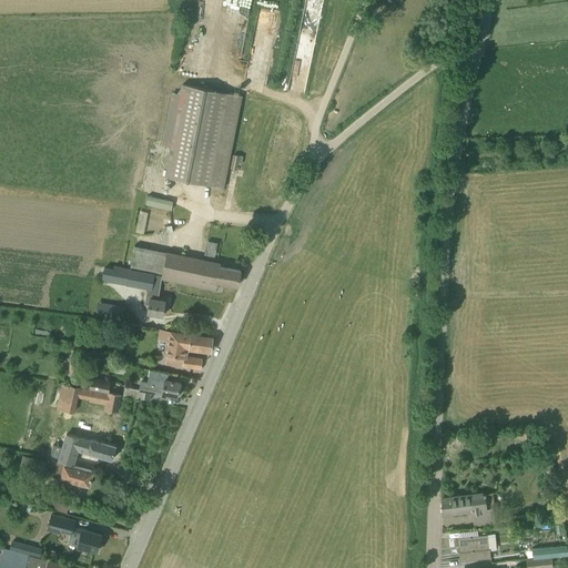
[(255,17),(254,16),(246,81),(269,84),(277,14),(271,13),(272,6),(257,3),(255,17)]
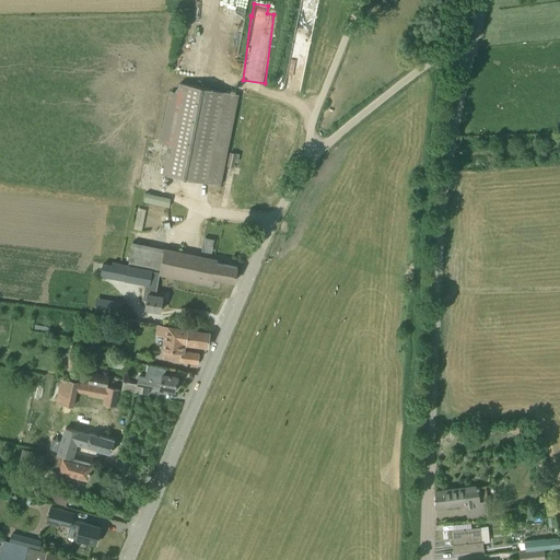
[(240,94),(224,92),(181,83),(178,92),(170,90),(160,142),(168,143),(163,174),(207,183),(221,186),(240,94)]
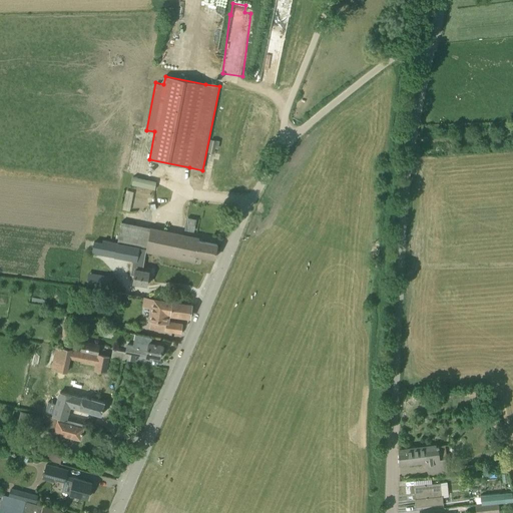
[(219,141),(210,139),(207,152),(214,153),(215,148),(218,149),(219,141)]
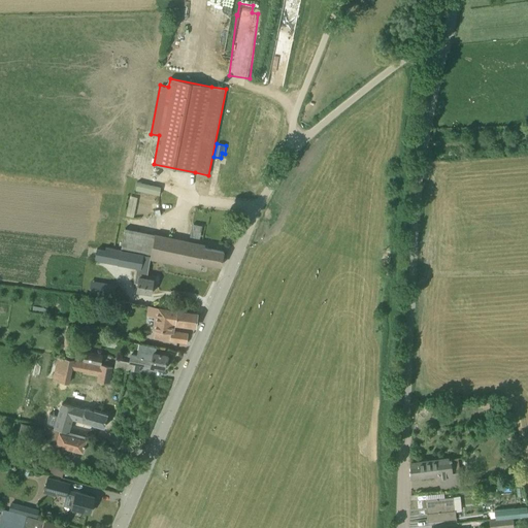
[(159,195),(160,195),(161,187),(160,187),(150,185),(138,182),(136,190),(159,195)]
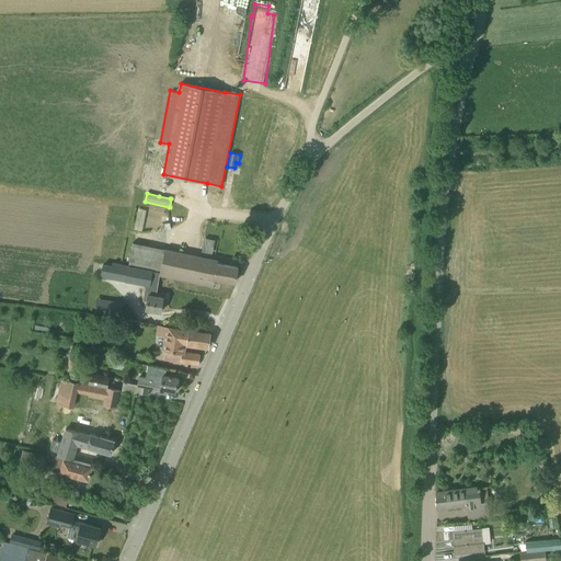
[(214,287),(215,278),(235,283),(238,267),(227,265),(217,263),(218,261),(133,243),(128,266),(157,272),(159,272),(159,275),(195,283),(214,287)]
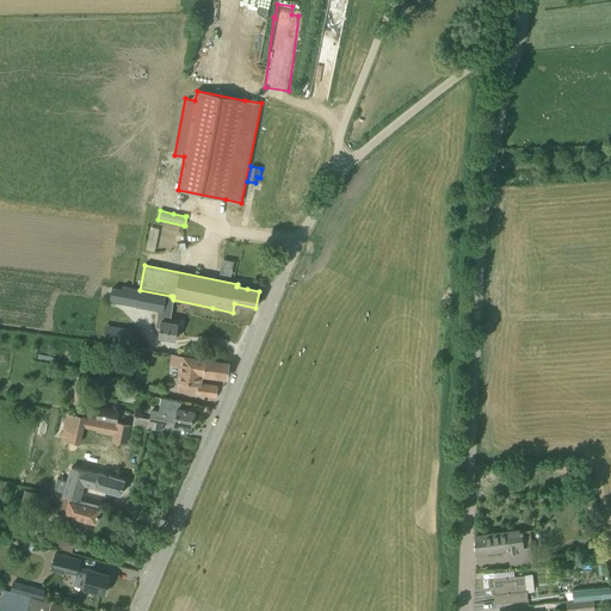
[(136,307),(140,290),(124,287),(123,290),(111,289),(110,302),(136,307)]
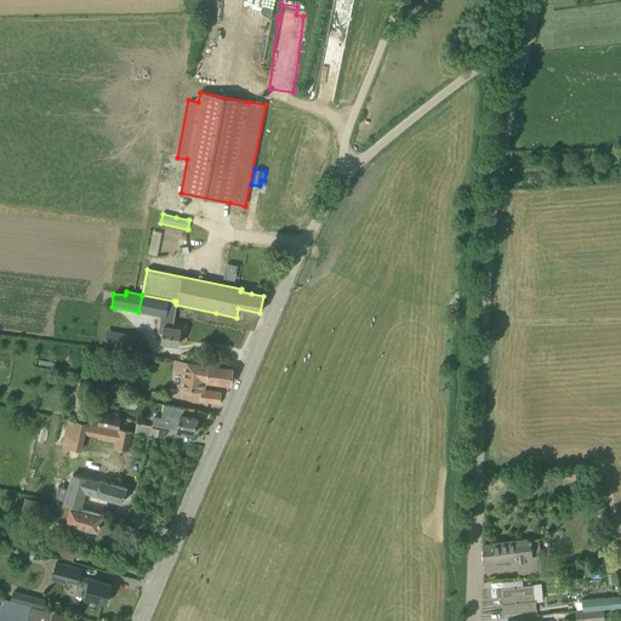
[(164,317),(160,342),(178,346),(181,329),(172,328),(175,313),(172,313),(174,301),(142,295),(138,312),(164,317)]
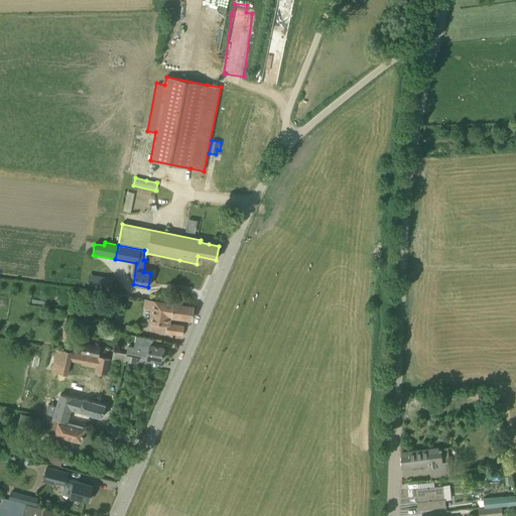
[(120,305),(122,295),(109,293),(107,303),(120,305)]
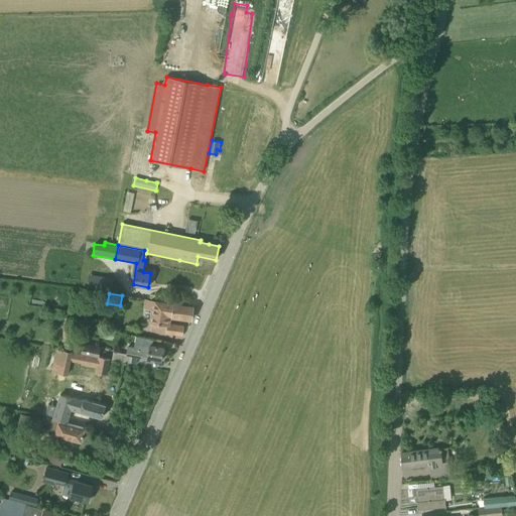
[(151,323),(168,326),(168,324),(170,314),(191,318),(192,306),(153,300),(152,309),(149,323),(151,323)]
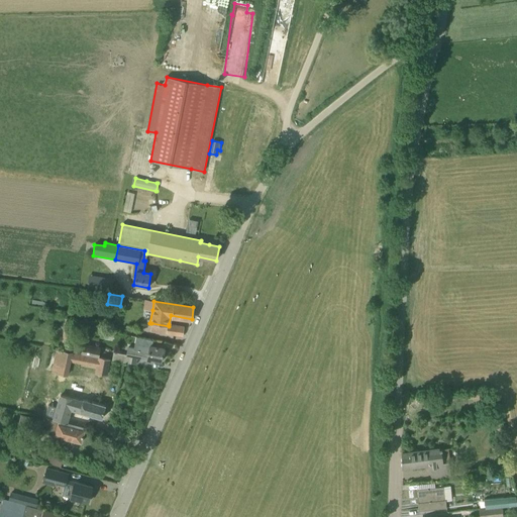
[(169,324),(169,326),(168,333),(182,335),(184,327),(169,324)]
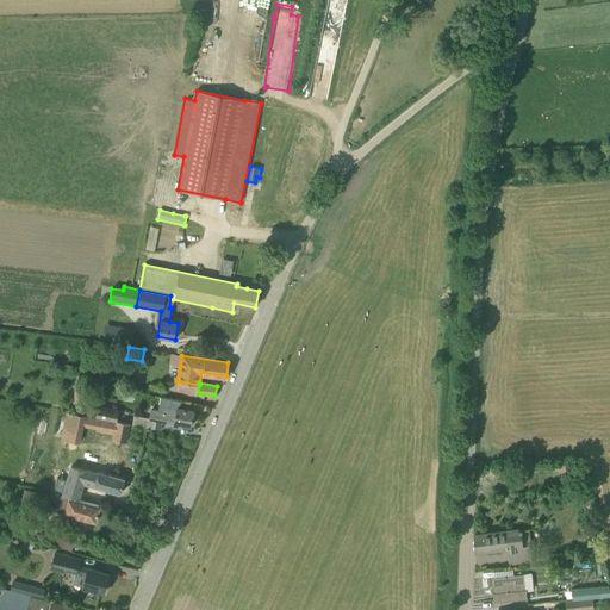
[(73,412),(79,414),(92,416),(93,409),(74,405),(73,412)]
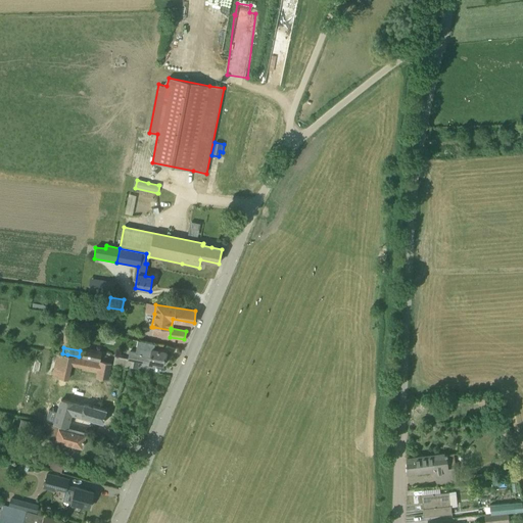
[(84,347),(82,358),(88,359),(99,361),(102,350),(84,347)]
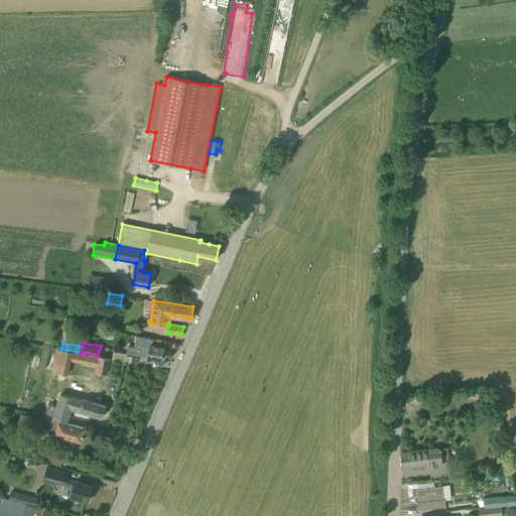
[(127,346),(126,354),(128,354),(128,355),(137,357),(137,358),(146,359),(147,360),(146,360),(153,361),(154,359),(161,360),(163,347),(150,345),(149,350),(127,346)]
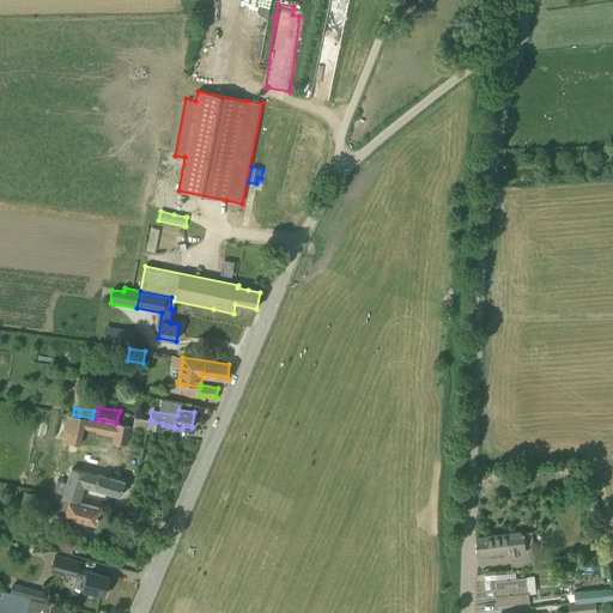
[(80,417),(67,414),(61,441),(76,443),(80,417)]
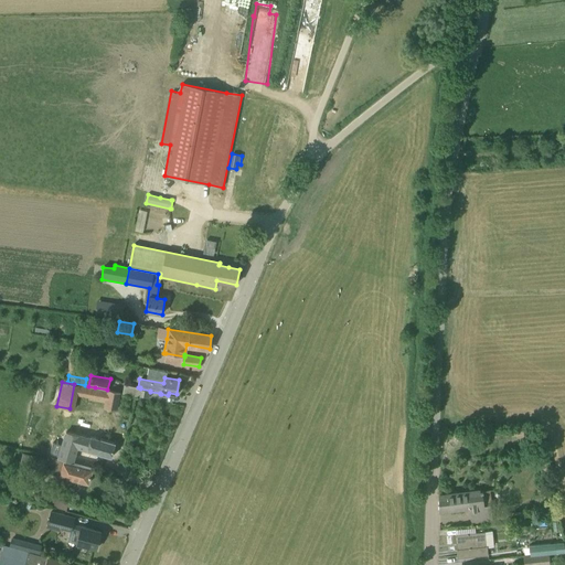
[(140,387),(138,387),(124,385),(123,393),(139,396),(140,388),(140,387)]
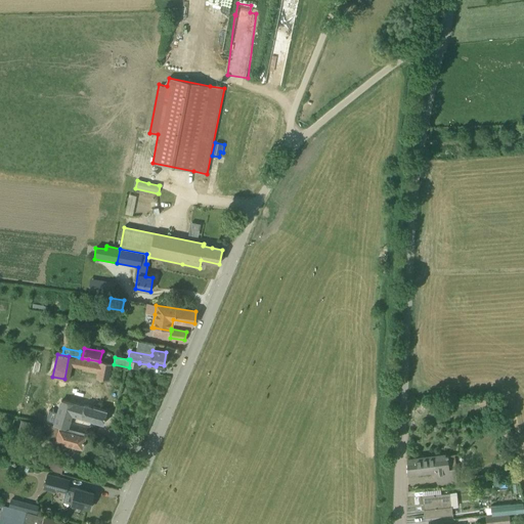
[(99,361),(88,359),(86,368),(97,370),(96,379),(108,381),(111,363),(99,361)]
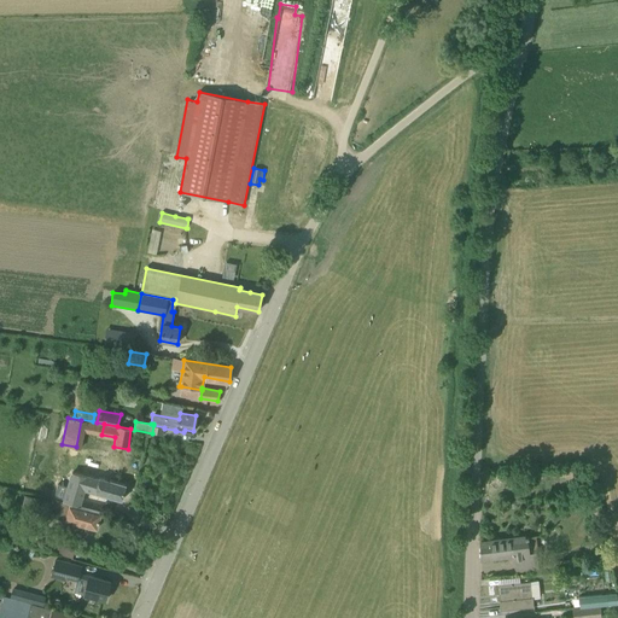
[(54,499),(81,506),(85,490),(122,500),(126,484),(110,481),(110,482),(106,481),(73,471),(68,488),(58,485),(54,499)]
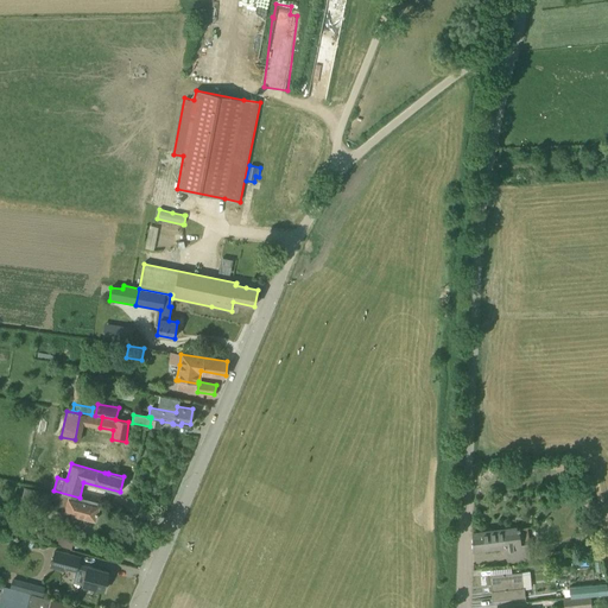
[(38,505),(40,491),(24,487),(21,501),(38,505)]
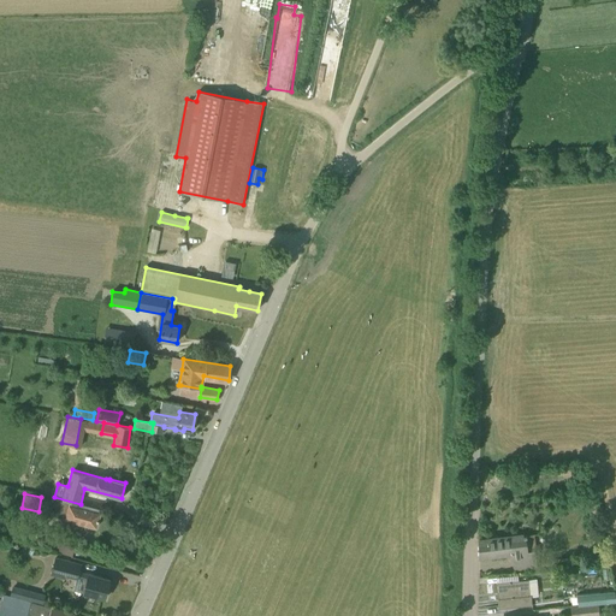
[(80,505),(81,504),(54,497),(53,497),(53,499),(43,497),(41,505),(51,508),(48,514),(96,527),(101,511),(80,505)]
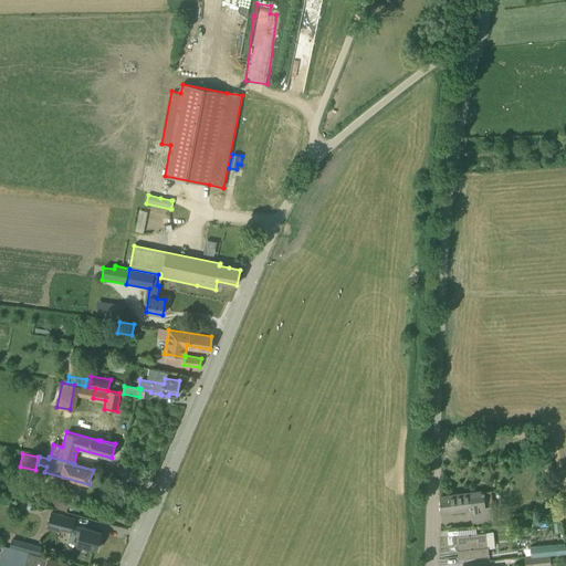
[(493,521),(491,492),(440,498),(440,512),(471,510),(472,521),(472,523),(493,521)]
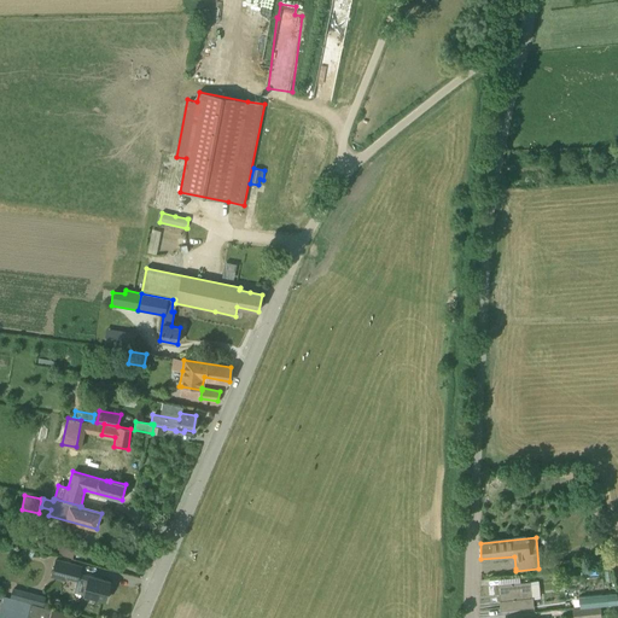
[(75,548),(58,543),(56,554),(73,558),(75,548)]
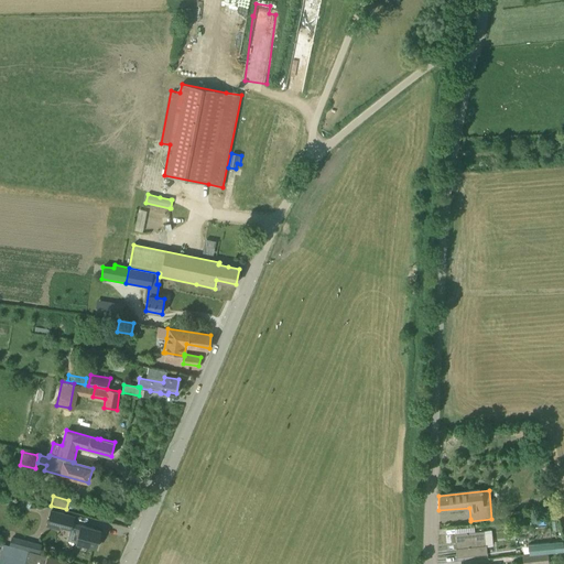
[(58,527),(71,530),(74,517),(51,510),(46,527),(57,529),(58,527)]
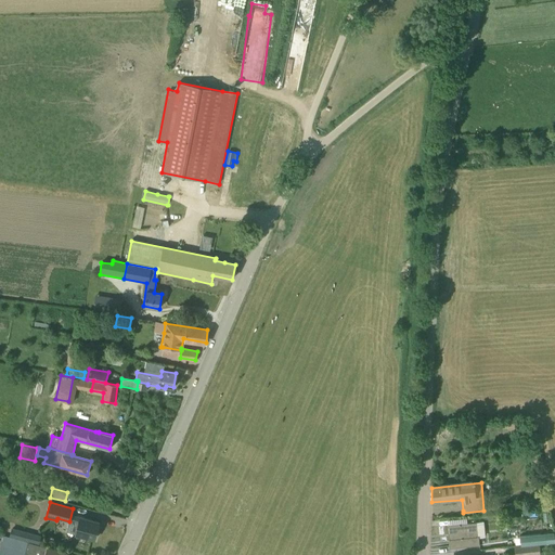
[(500,515),(516,513),(515,502),(499,504),(500,515)]
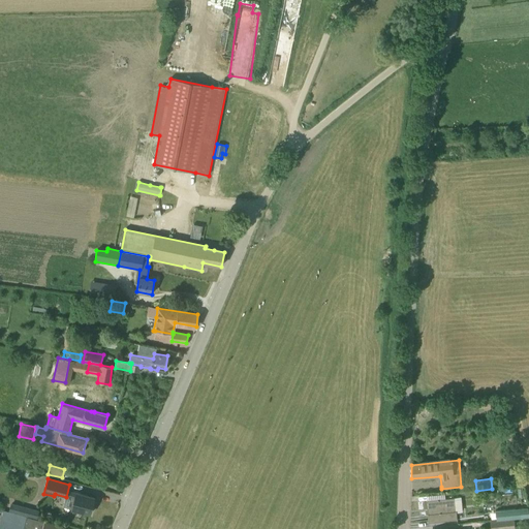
[(94,498),(75,493),(70,508),(90,515),(94,498)]
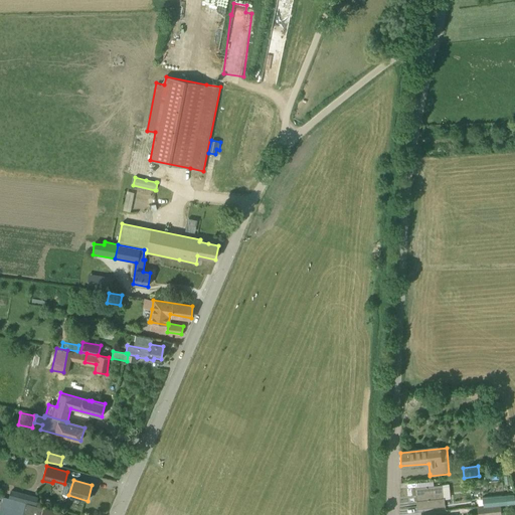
[(434,485),(434,486),(418,487),(420,498),(417,498),(417,500),(416,500),(417,508),(438,507),(438,506),(445,506),(444,497),(443,497),(442,484),(434,485)]
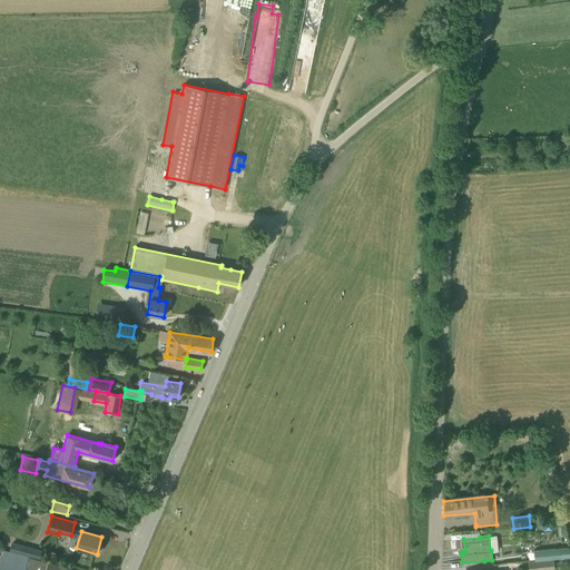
[(12,543),(11,543),(9,552),(39,560),(41,553),(38,552),(39,551),(12,543)]
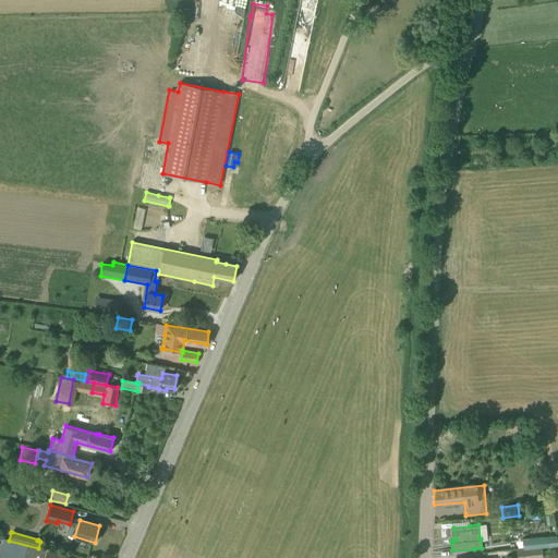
[(522,538),(523,549),(542,547),(557,545),(556,535),(522,538)]
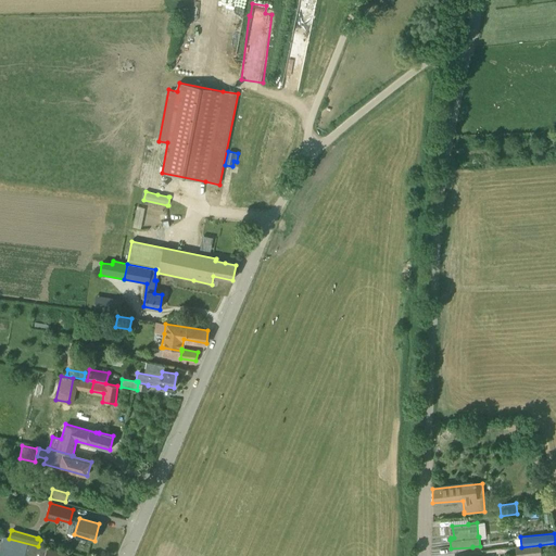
[(38,546),(9,539),(3,538),(0,548),(0,555),(24,555),(25,555),(28,555),(66,555),(67,554),(38,546)]
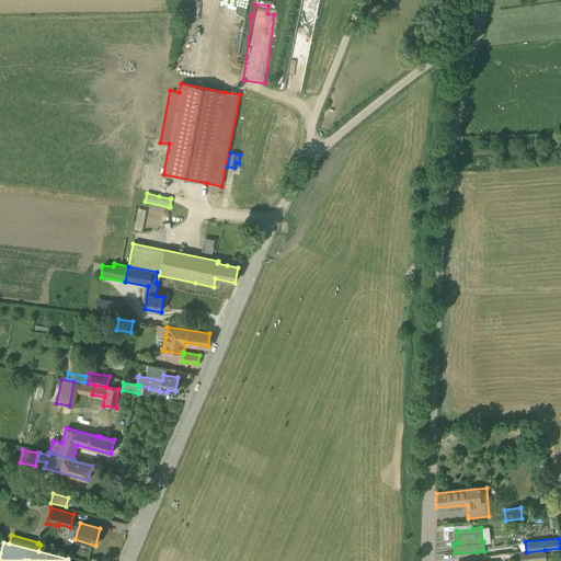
[(541,560),(546,560),(545,550),(526,552),(519,553),(519,560),(541,560)]
